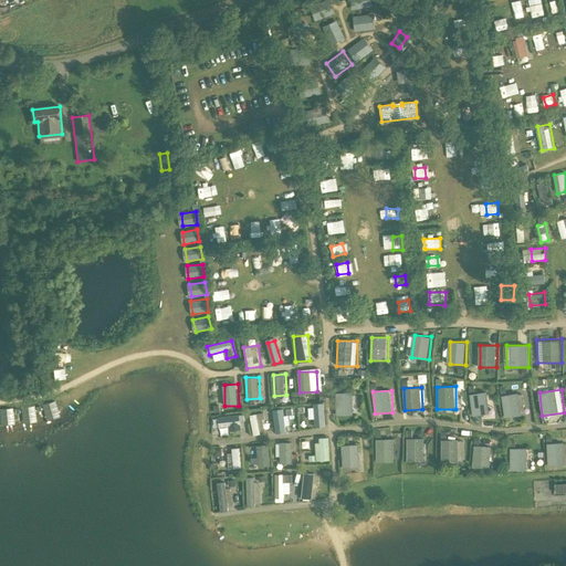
[(354,415),(354,392),(336,392),(336,415),(354,415)]
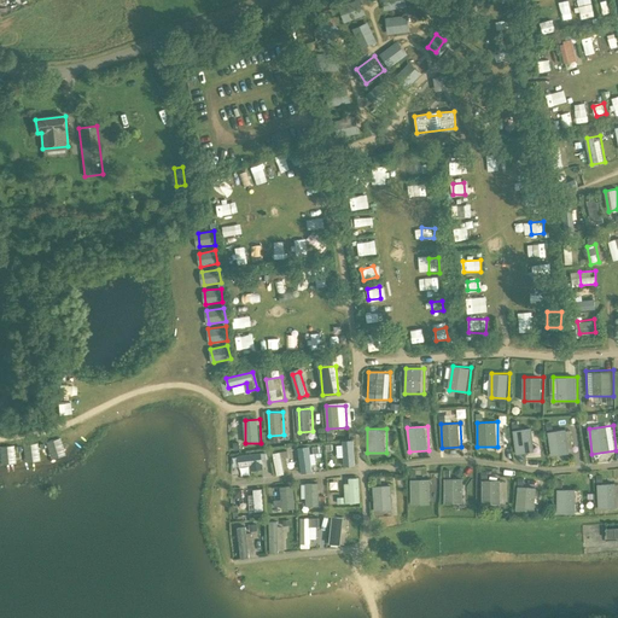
[(514,454),(536,453),(534,429),(513,429),(514,454)]
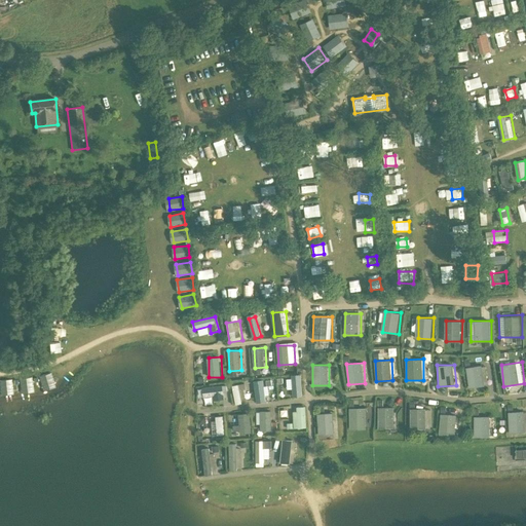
[(467,368),(471,387),(486,385),(482,365),(467,368)]
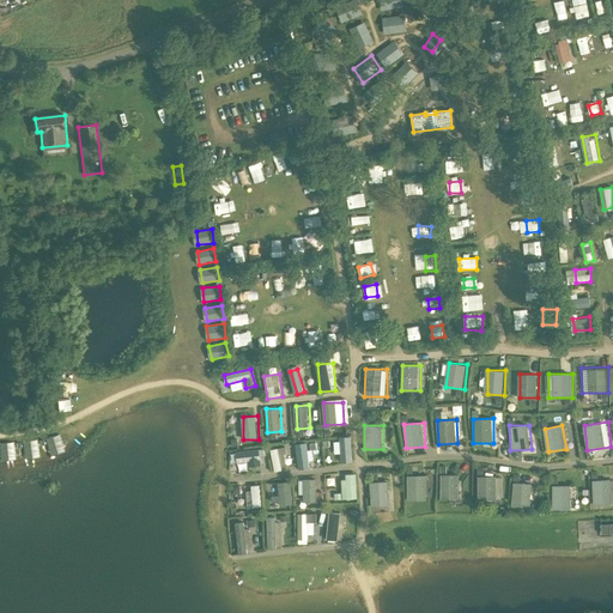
[(52,455),(64,451),(58,435),(47,438),(52,455)]
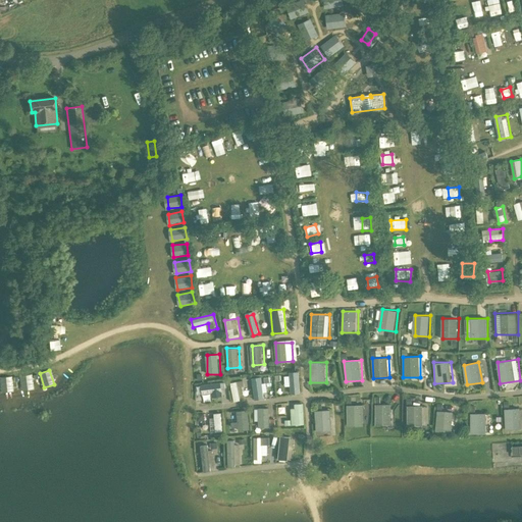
[(292,385),(292,394),(300,394),(300,373),(284,373),(285,385),(292,385)]
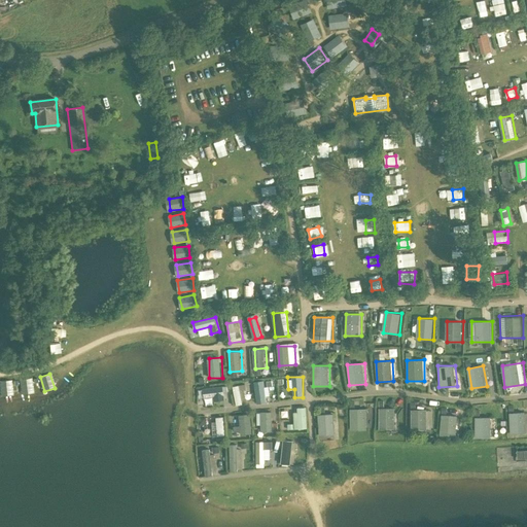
[(21,379),(22,393),(32,393),(31,379),(21,379)]
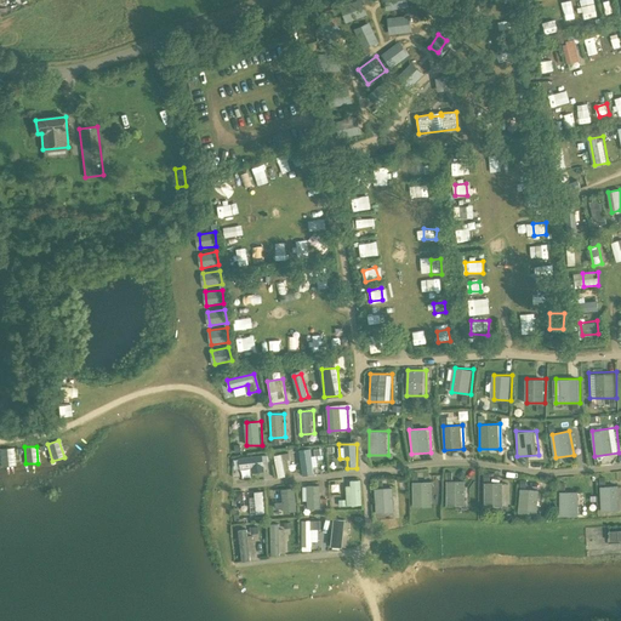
[(0,449),(1,466),(13,466),(13,448),(0,449)]
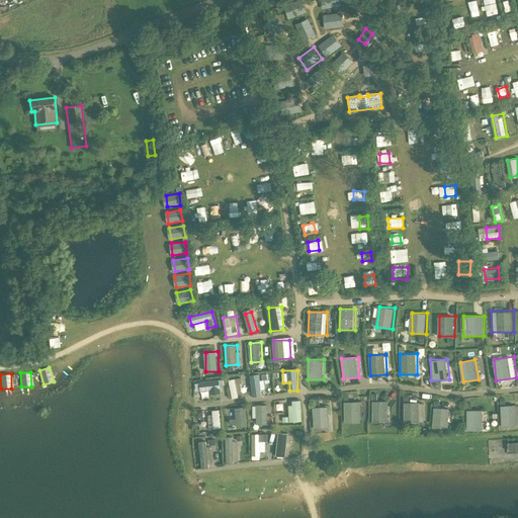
[(252,396),(263,396),(261,373),(251,374),(252,396)]
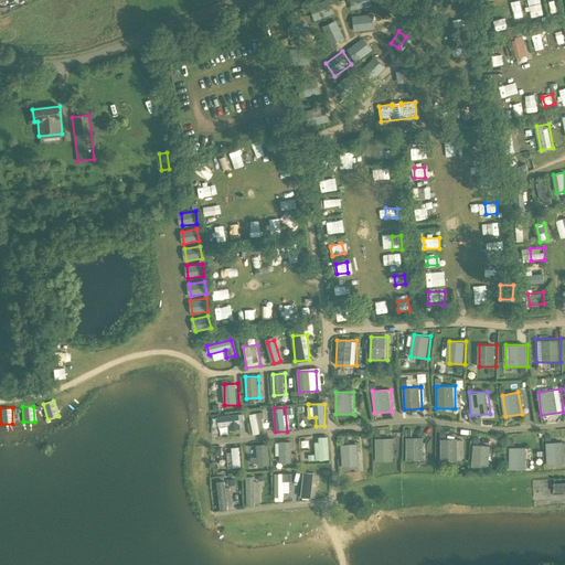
[(249,414),(252,433),(265,432),(263,412),(249,414)]
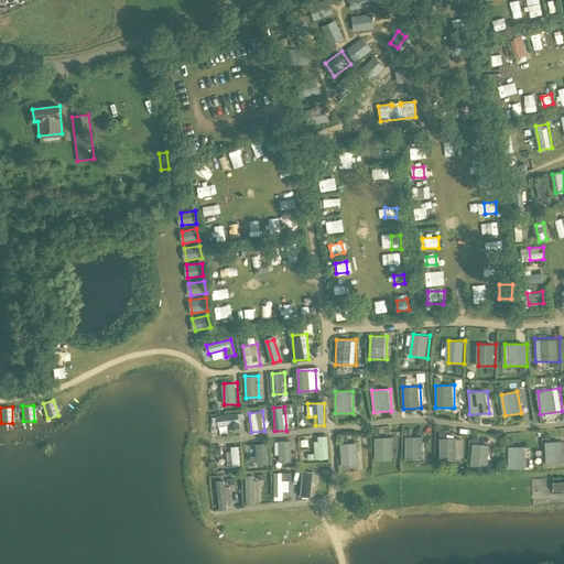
[(230,429),(243,427),(242,413),(218,414),(219,425),(230,425),(230,429)]
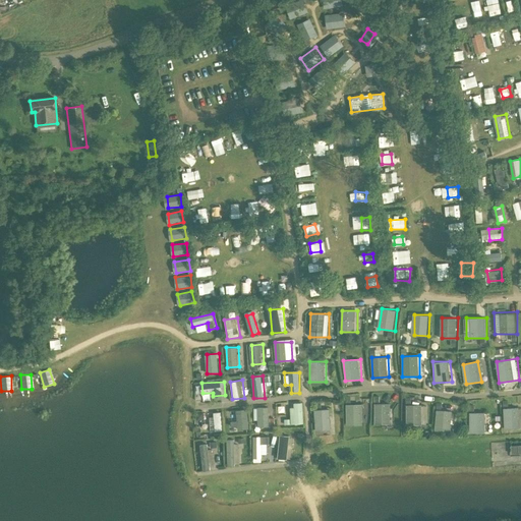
[(291,408),(291,424),(304,423),(303,402),(295,403),(295,407),(291,408)]
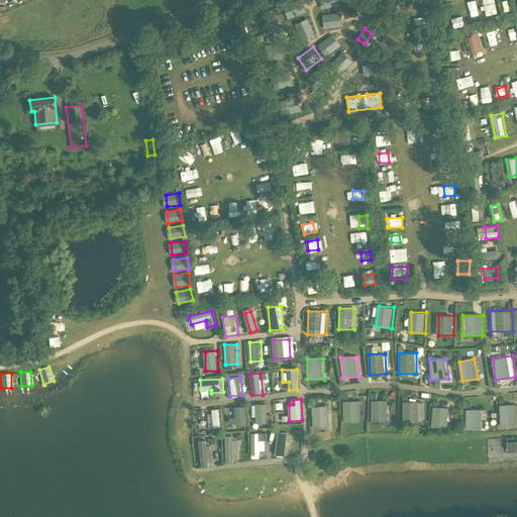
[(344,401),(344,422),(362,421),(360,400),(344,401)]
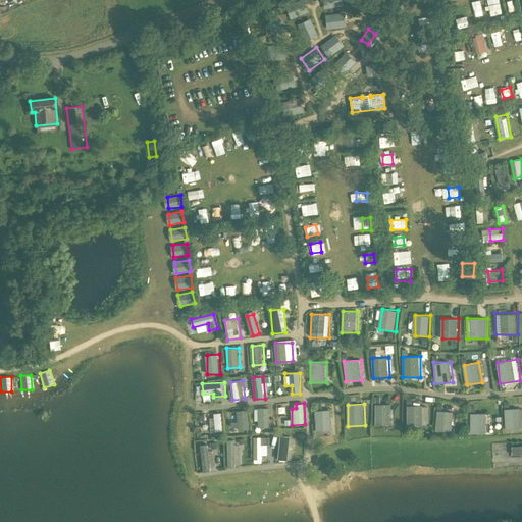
[(393,425),(393,404),(376,404),(376,425),(393,425)]
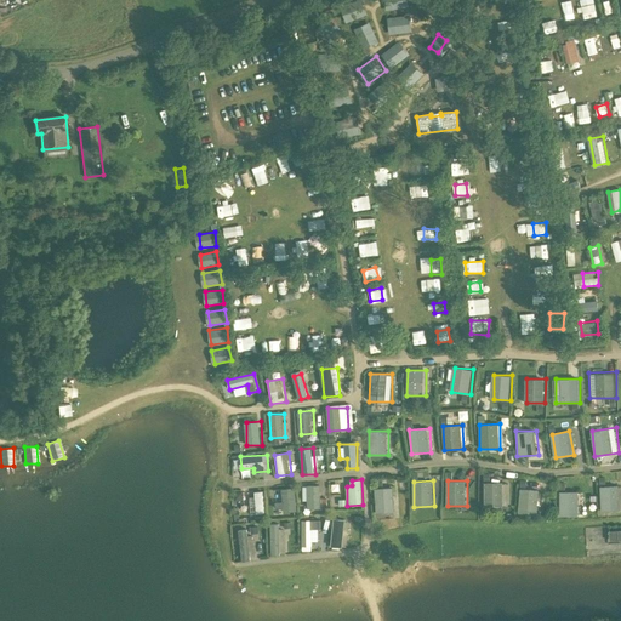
[(510,483),(484,482),(484,507),(510,507),(510,483)]
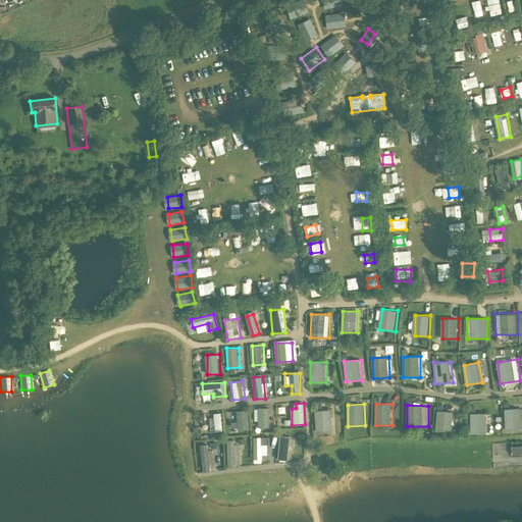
[(270,427),(270,408),(259,408),(259,427),(270,427)]
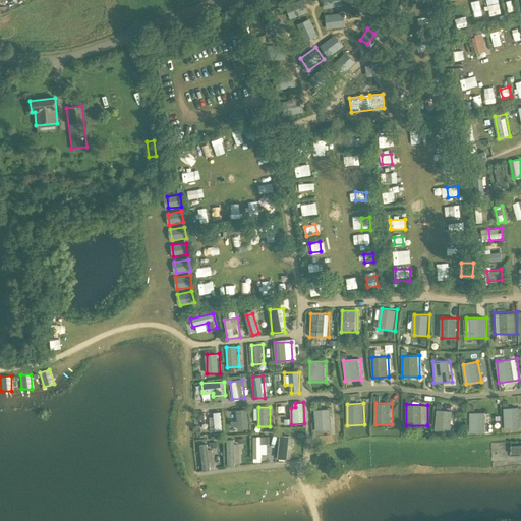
[(316,429),(333,429),(332,408),(315,409),(316,429)]
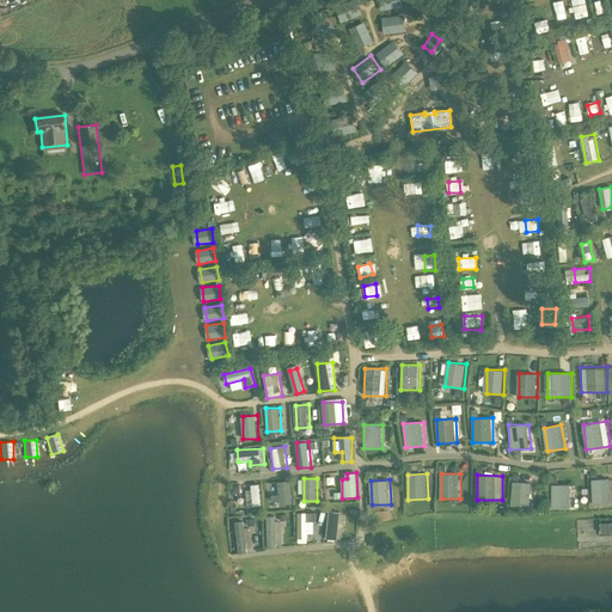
[(611,479),(592,479),(592,503),(611,503),(611,479)]
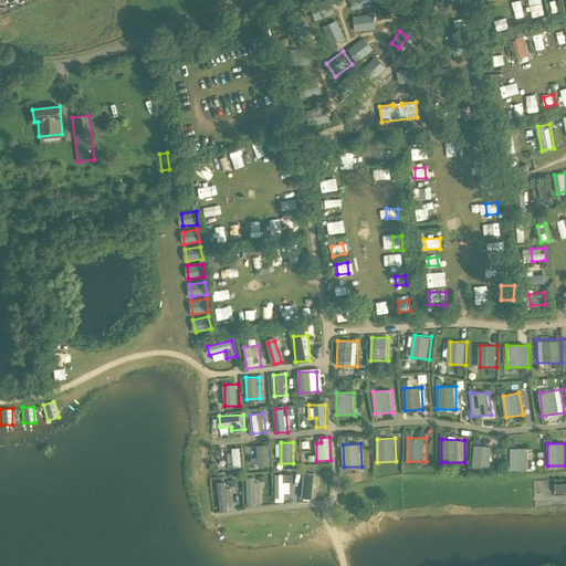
[(270,444),(249,446),(250,462),(259,462),(259,465),(271,465),(270,444)]
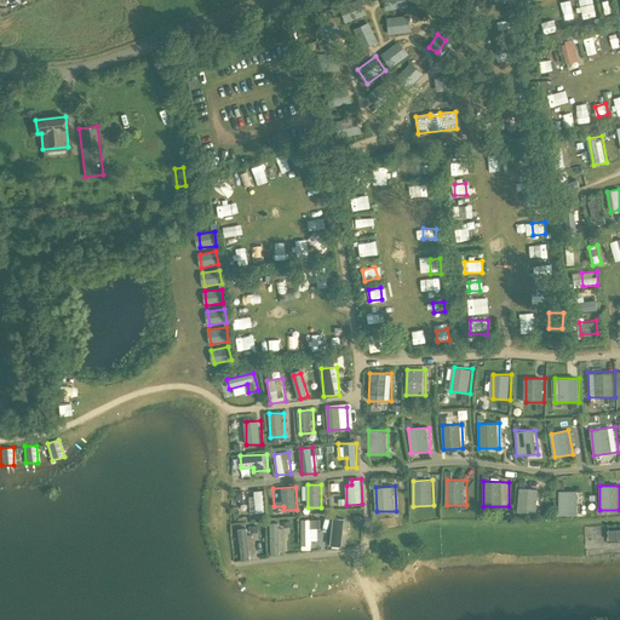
[(539,512),(540,488),(520,488),(520,512),(539,512)]
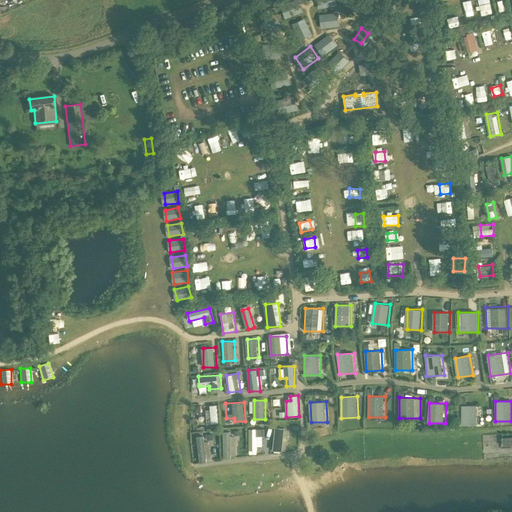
[(207,405),(208,424),(219,423),(218,405),(207,405)]
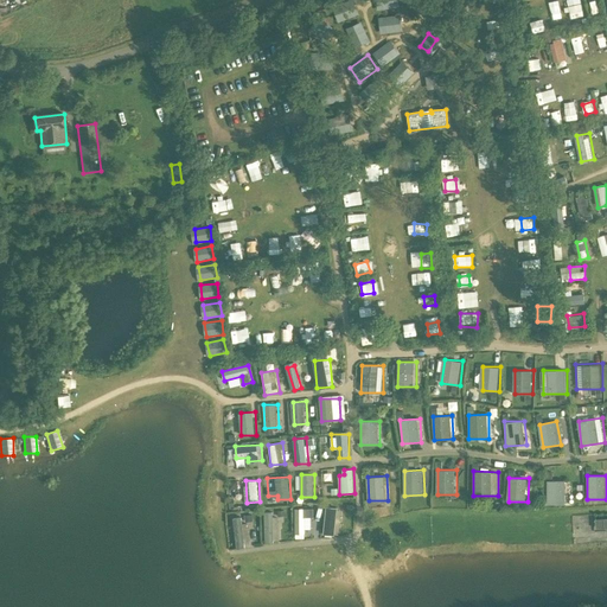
[(549,480),(549,504),(568,504),(568,480),(549,480)]
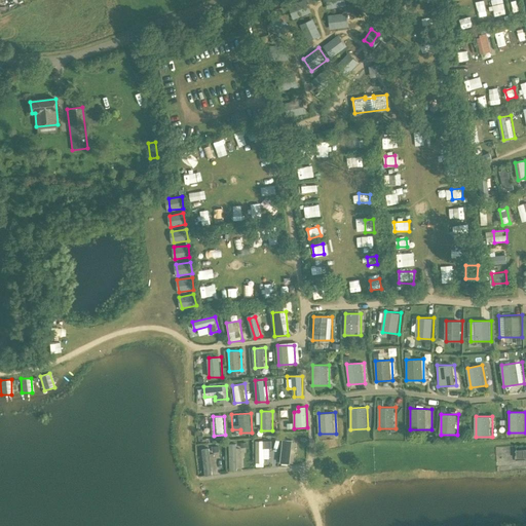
[(282,440),(284,463),(294,462),(292,439),(282,440)]
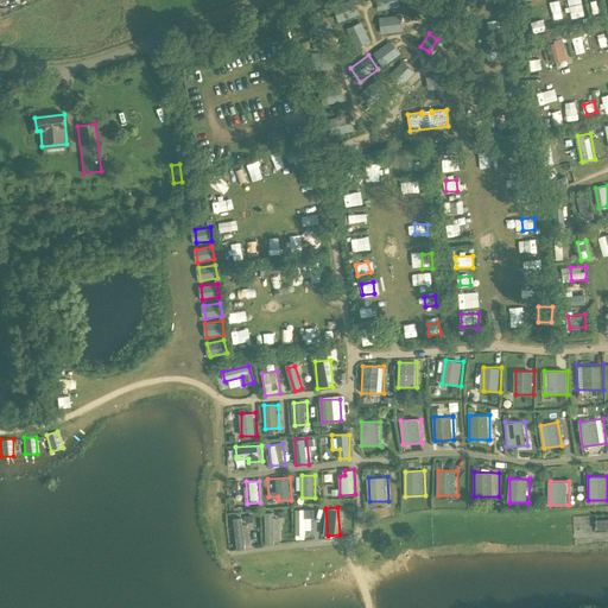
[(306,534),(306,518),(315,518),(315,508),(296,510),(297,536),(306,534)]
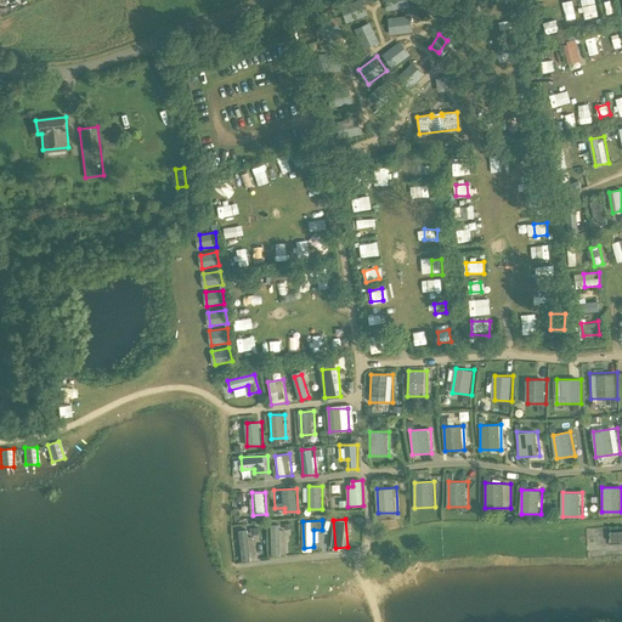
[(272,555),(287,555),(286,525),(271,525),(272,555)]
